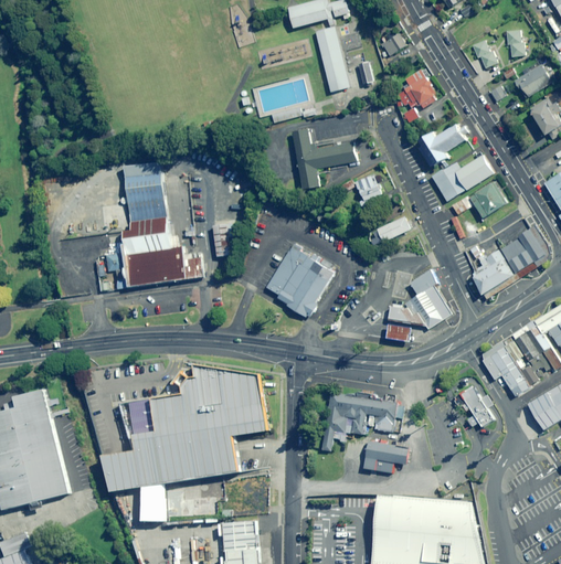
[(314,0),(293,6),(297,24),(336,14),(331,0),(314,0)]
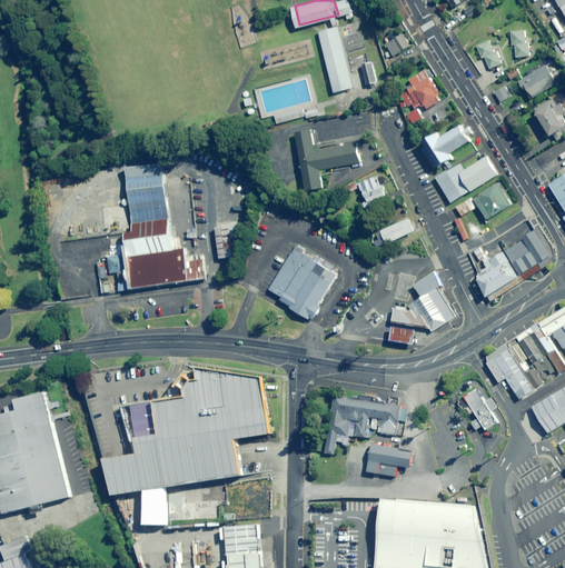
[(340,0),(336,1),(340,18),(356,13),(352,0),(340,0)]
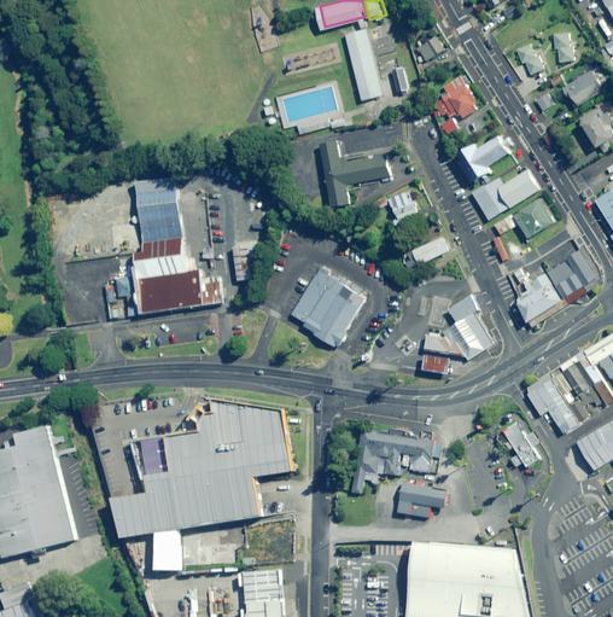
[(597,0),(612,22),(612,0),(597,0)]
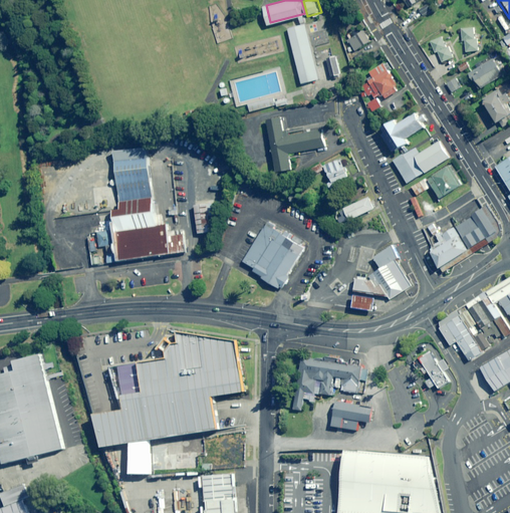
[(436,9),(432,3),(423,8),(427,14),(436,9)]
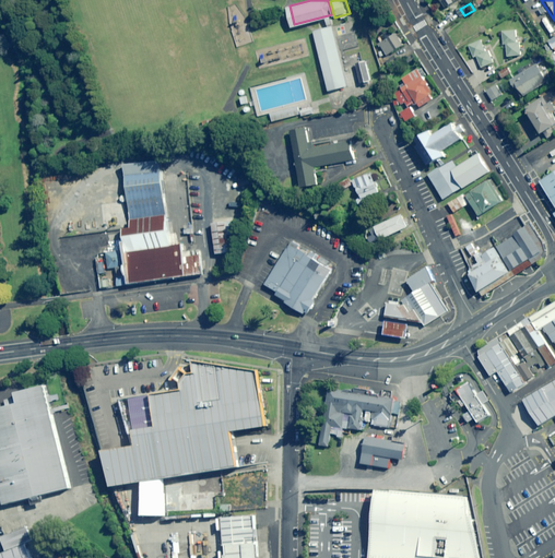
[(351,84),(335,25),(316,30),(331,90),(351,84)]
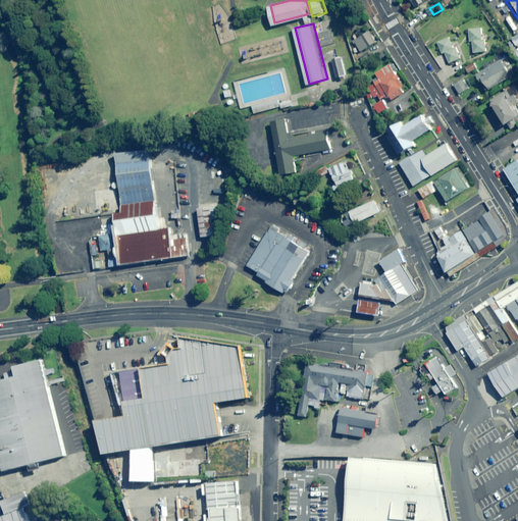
[(381,41),(374,31),(371,25),(362,32),(365,36),(359,41),(366,51),(381,41)]
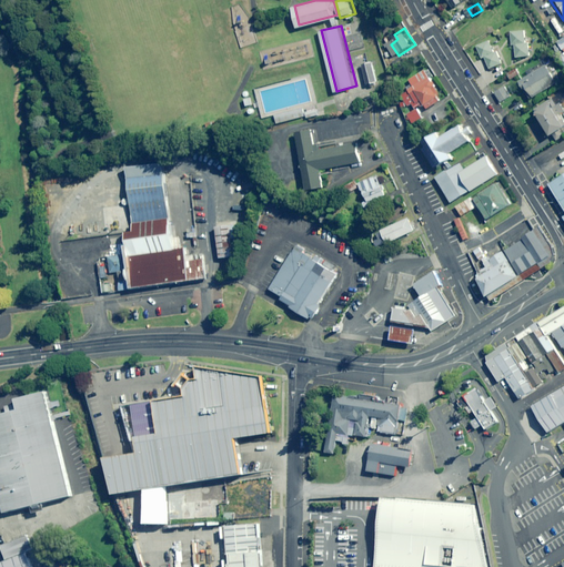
[(529,41),(527,29),(514,31),(515,44),(519,43),(520,57),(534,54),(532,41),(529,41)]
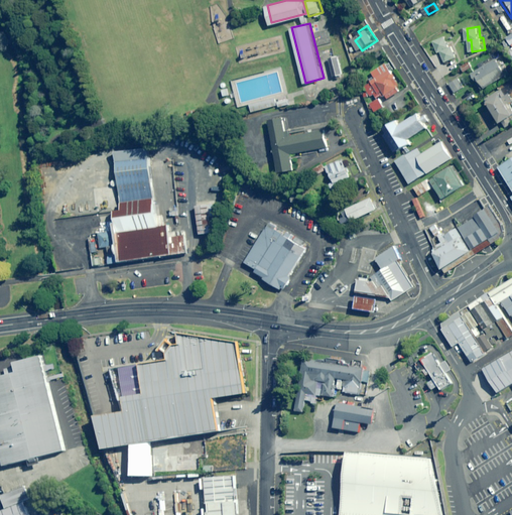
[(452,47),(448,36),(436,41),(440,52),(443,51),(449,61),(459,56),(455,46),(452,47)]
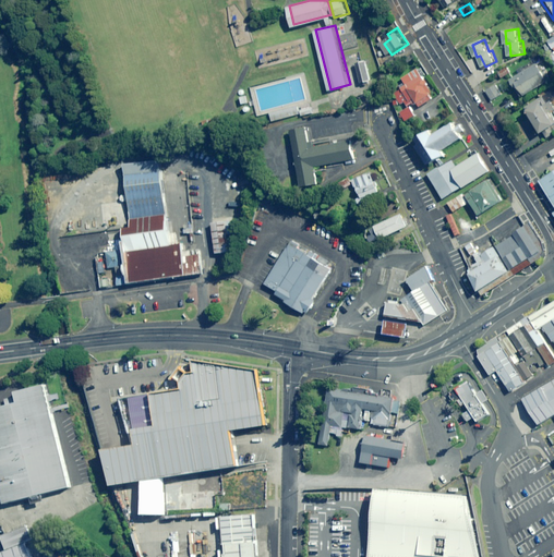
[(366,59),(359,61),(364,81),(373,79),(366,59)]
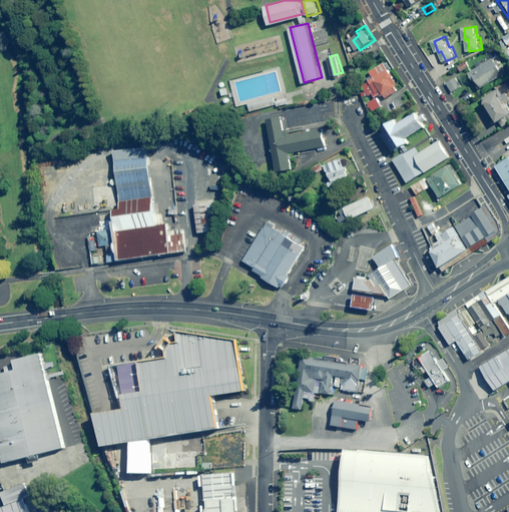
[(508,70),(499,56),(473,73),(483,89),(508,73),(508,70)]
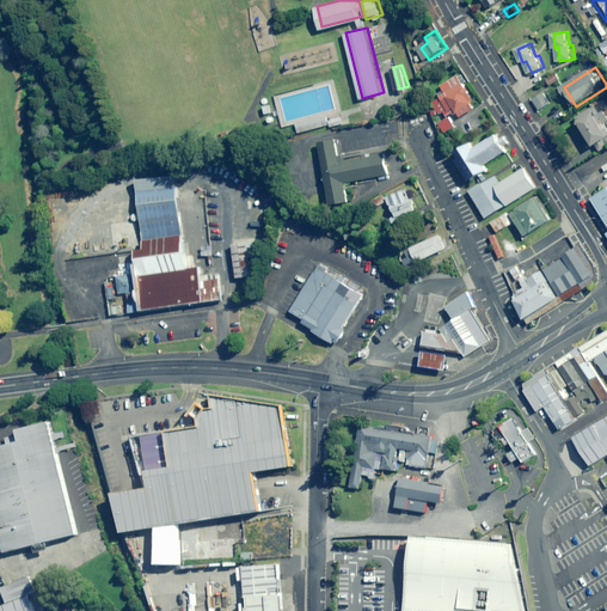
[(482,105),(463,74),(448,83),(451,87),(442,92),(446,97),(436,102),(445,114),(448,110),(452,116),(460,110),(465,116),(482,105)]
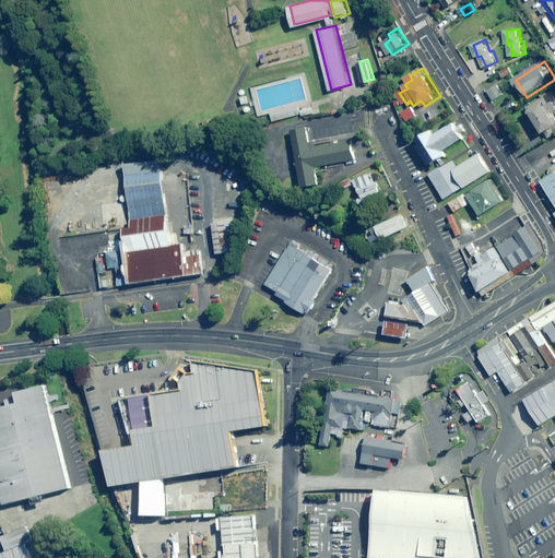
[(506,93),(500,84),(491,91),(497,99),(506,93)]
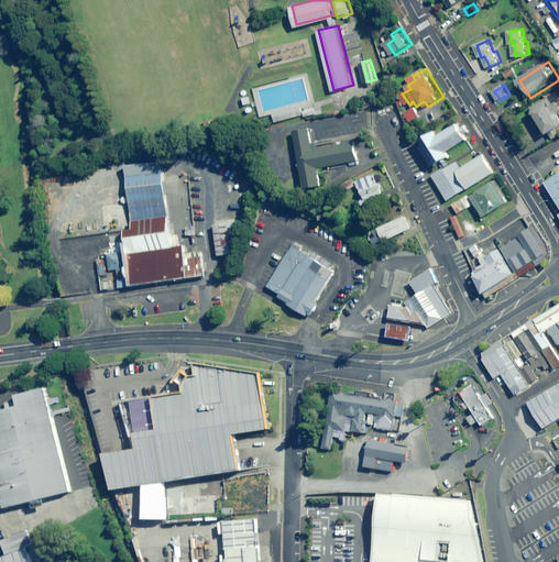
[(466,110),(457,96),(451,99),(460,113),(466,110)]
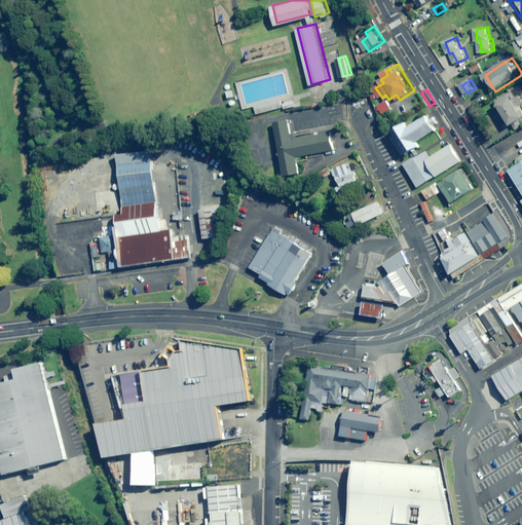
[(514,124),(516,123),(520,129),(521,128),(521,107),(512,92),(498,101),(514,124)]
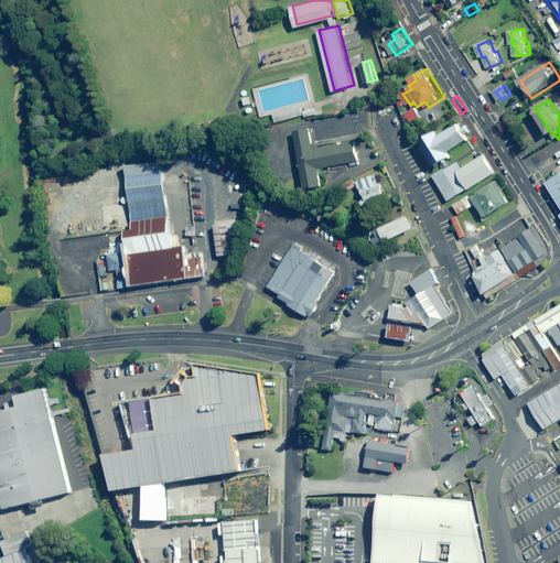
[(308,115),(305,107),(278,114),(280,121),(308,115)]
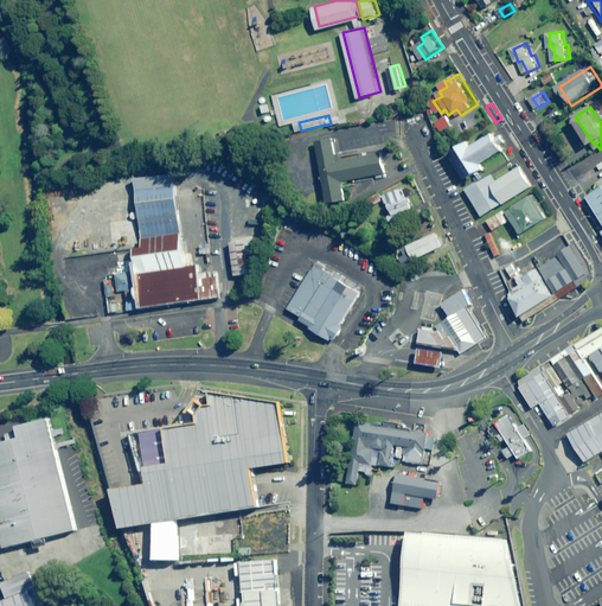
[(456,125),(450,115),(440,121),(446,131),(456,125)]
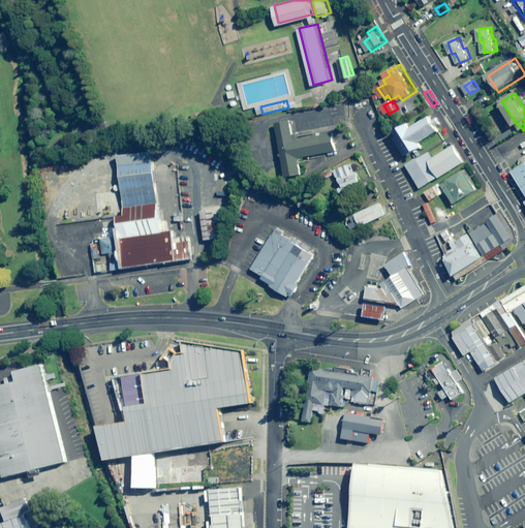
[(439,128),(429,113),(408,125),(405,120),(389,130),(403,155),(420,145),(418,142),(439,128)]
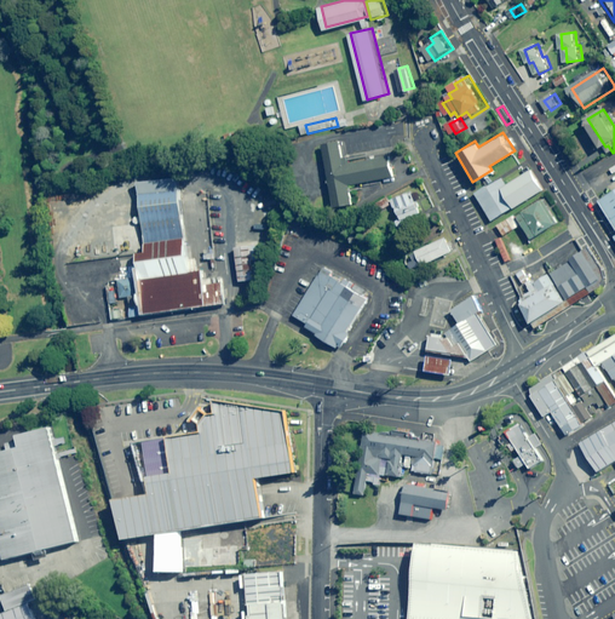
[(340,142),(319,145),(331,206),(352,201),(349,182),(390,173),(385,153),(344,161),(340,142)]
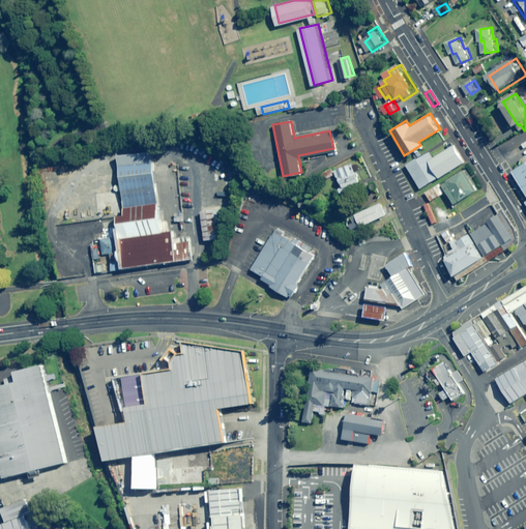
[(425,159),(436,178),(463,162),(451,143),(425,159)]
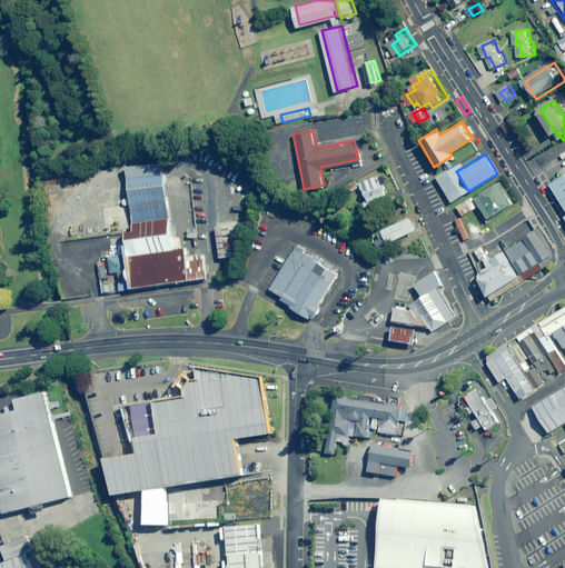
[(130,221),(168,216),(160,162),(122,168),(130,221)]
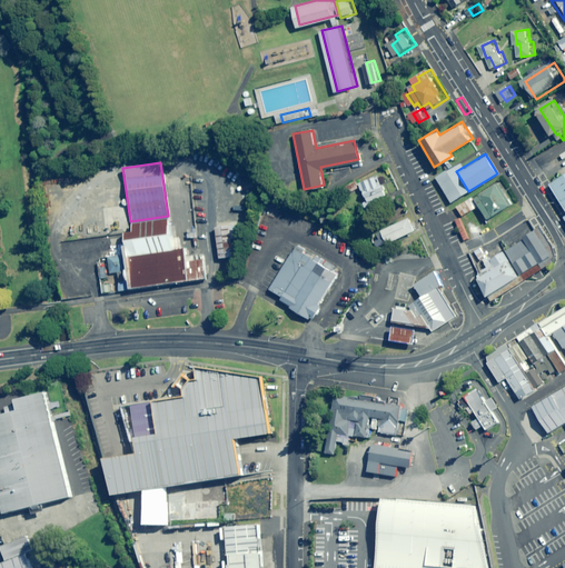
[(452,165),(434,175),(452,201),(468,191),(456,171),(452,165)]
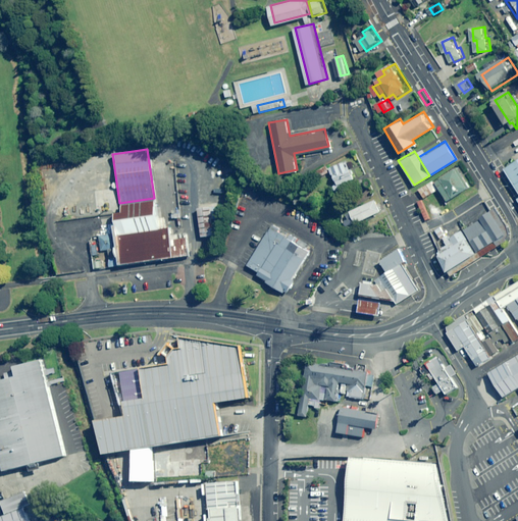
[(517,157),(503,166),(517,191),(517,195),(516,196),(517,198),(517,157)]
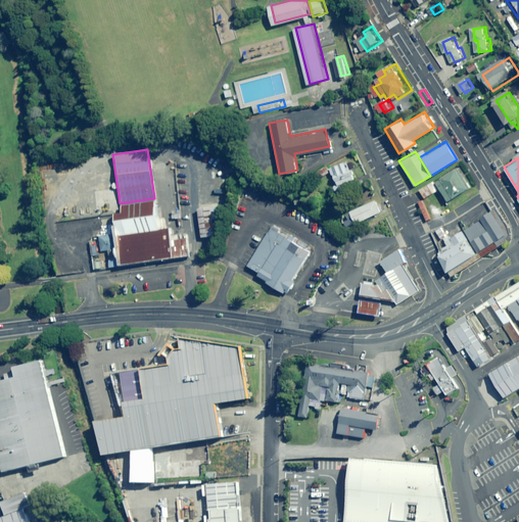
[(345,158),(327,167),(334,185),(352,177),(345,158)]
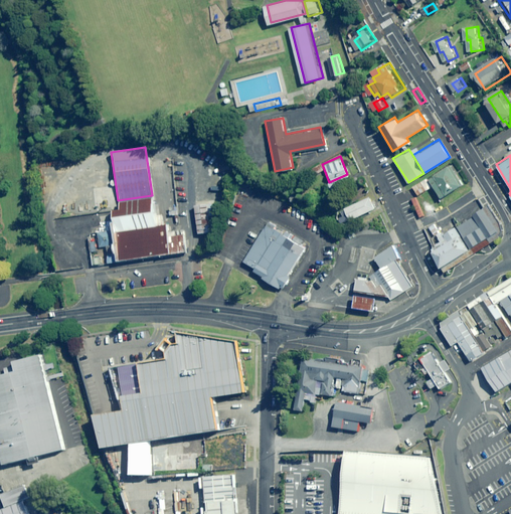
[(460,183),(448,163),(428,176),(440,195),(460,183)]
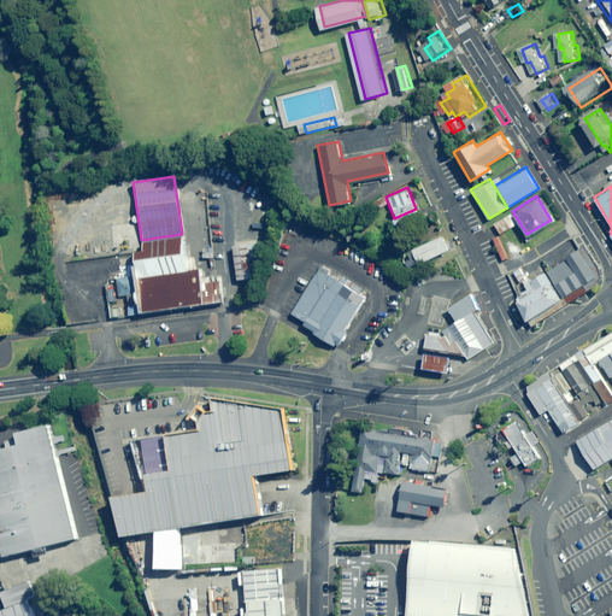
[(276,212),(263,209),(258,229),(271,232),(276,212)]
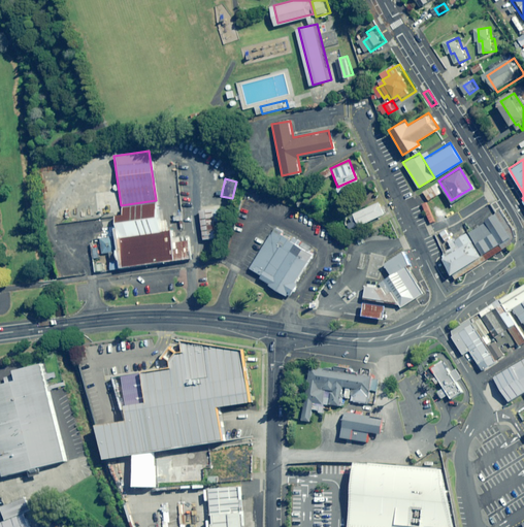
[(446,192),(440,184),(427,192),(432,200),(446,192)]
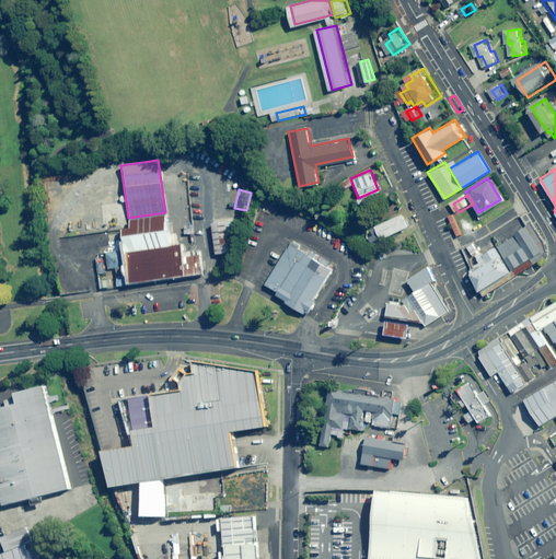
[(168,230),(165,212),(124,219),(126,229),(115,231),(124,286),(200,275),(197,252),(181,255),(178,241),(175,242),(174,230),(168,230)]
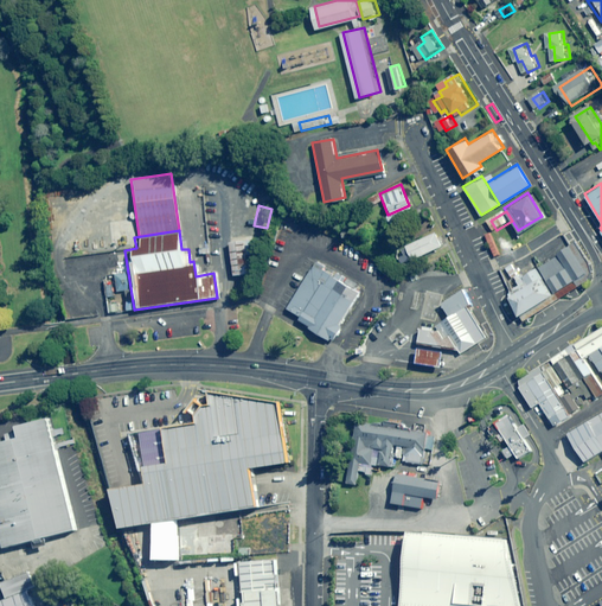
[(402,246),(408,260),(440,244),(434,231),(402,246)]
